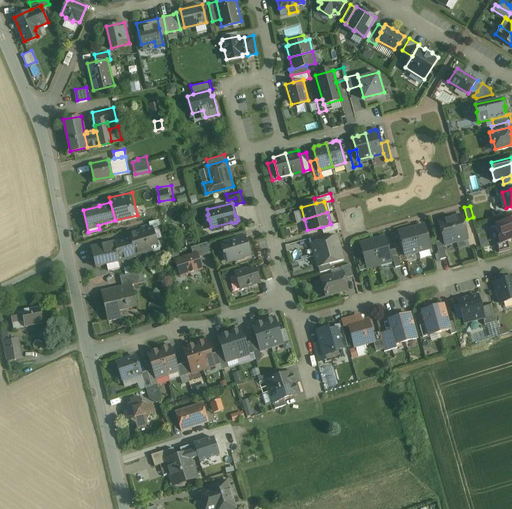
[(461,213),(450,216),(456,239),(468,236),(461,213)]
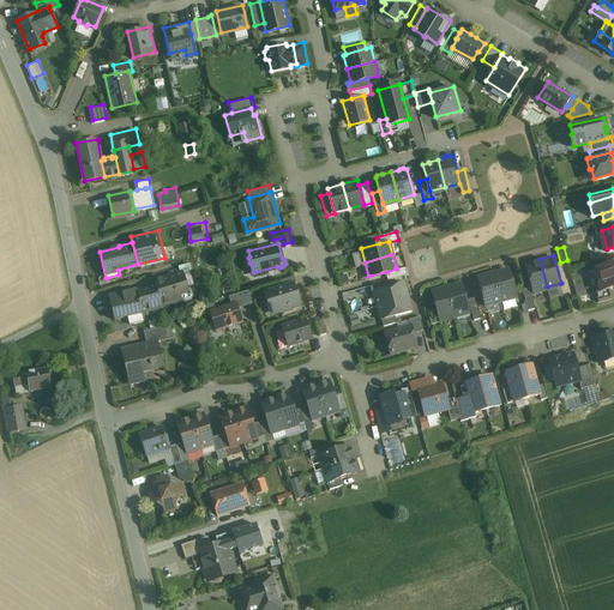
[(540,259),(525,263),(534,291),(547,287),(540,259)]
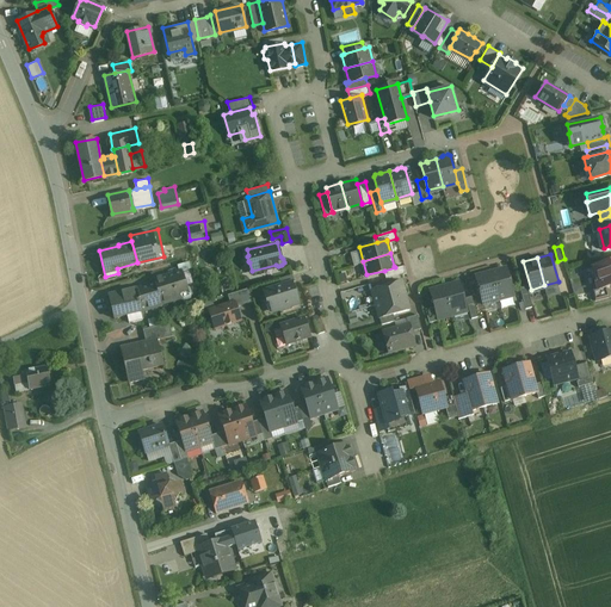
[(610,260),(592,266),(597,287),(597,289),(610,284),(610,260)]
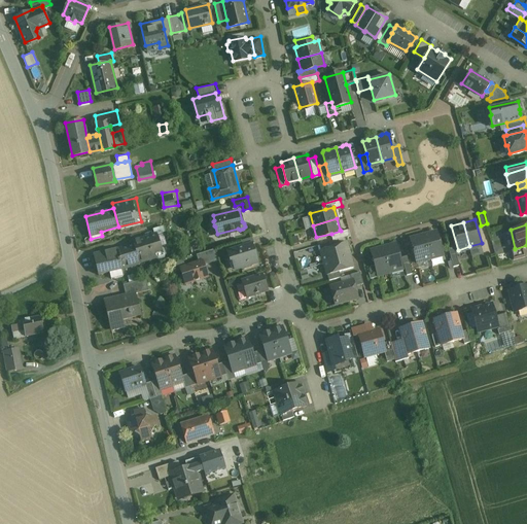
[(348,228),(340,230),(341,231),(331,234),(332,239),(350,235),(348,228)]
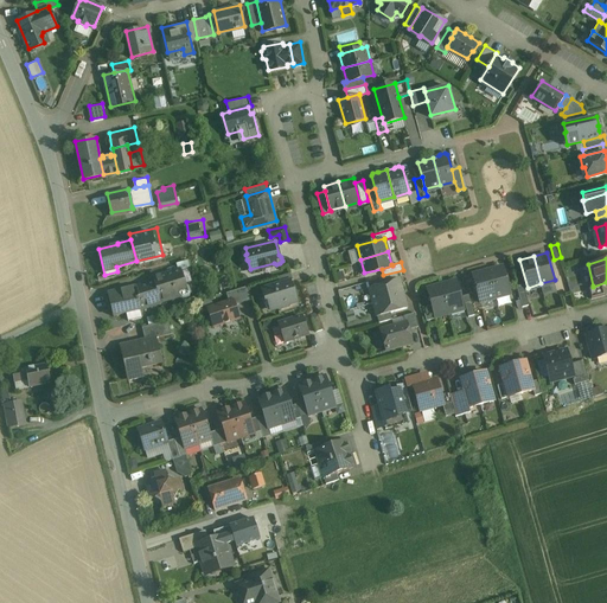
[(503,265),(500,264),(496,265),(494,267),(487,269),(496,296),(510,292),(503,265)]
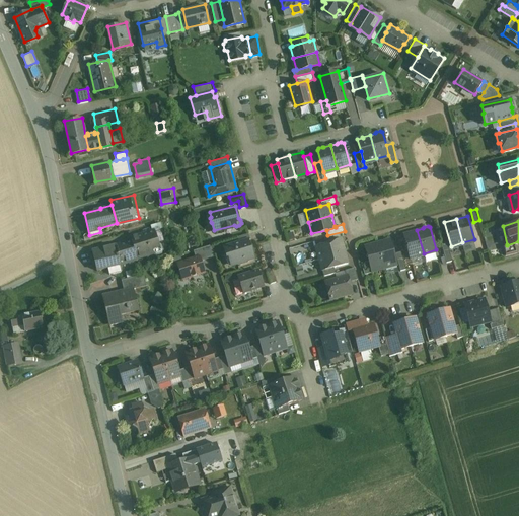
[(154,229),(131,236),(133,242),(138,256),(153,251),(156,253),(161,251),(163,248),(161,243),(158,241),(154,229)]
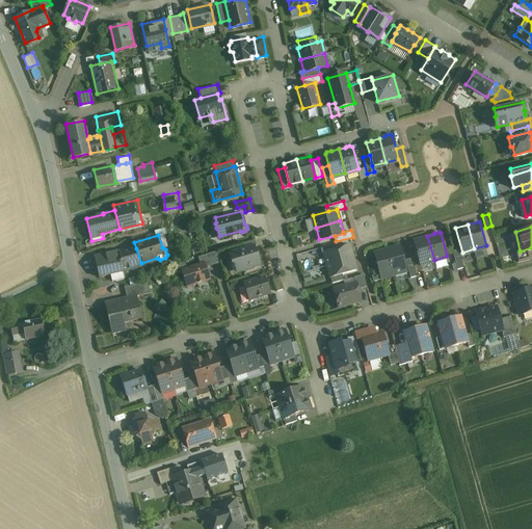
[(427,236),(421,237),(420,237),(416,238),(415,240),(421,263),(434,260),(427,236)]
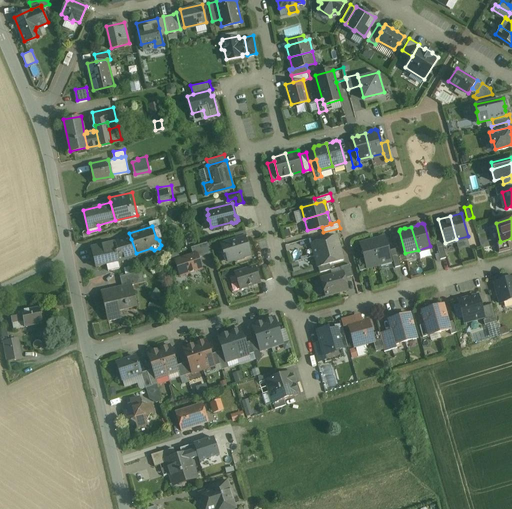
[(245,229),(234,232),(236,238),(245,235),(247,234),(245,229)]
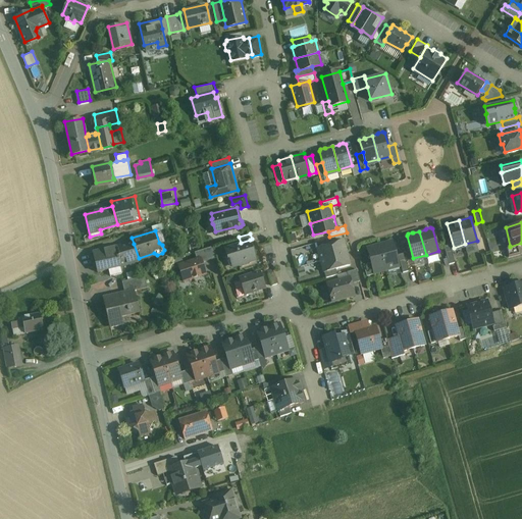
[(328,238),(316,241),(318,247),(329,244),(328,238)]
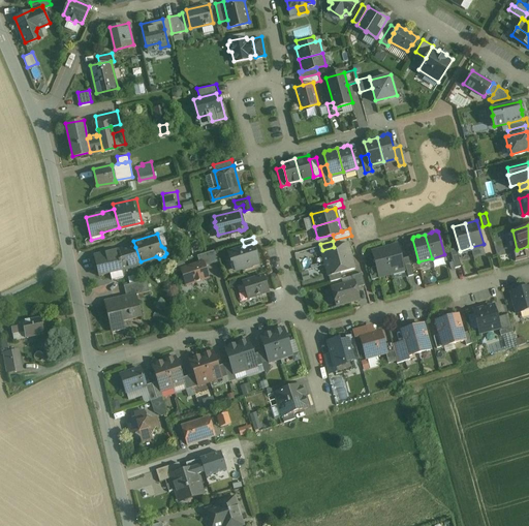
[(244,246),(228,250),(230,258),(232,257),(236,269),(245,266),(245,267),(251,265),(250,265),(258,261),(253,243),(244,246)]
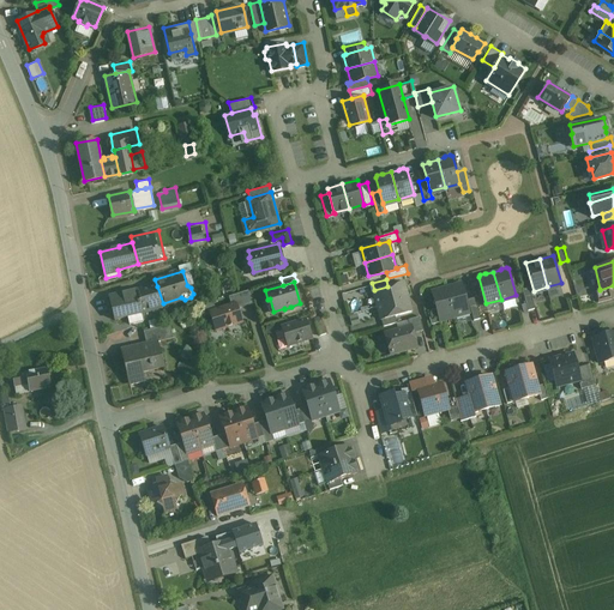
[(387,287),(374,290),(378,303),(408,295),(404,282),(387,287)]
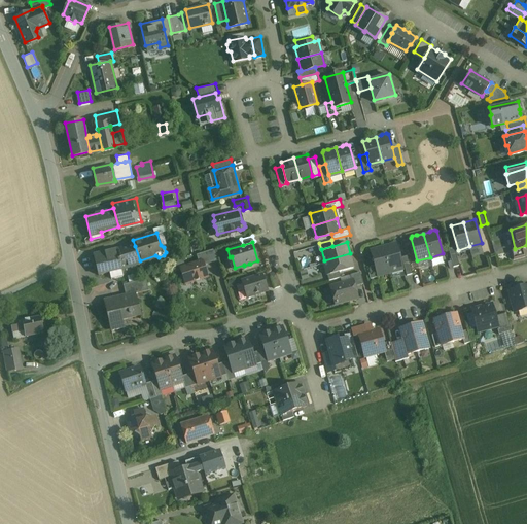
[(395,242),(384,245),(390,270),(402,267),(395,242)]
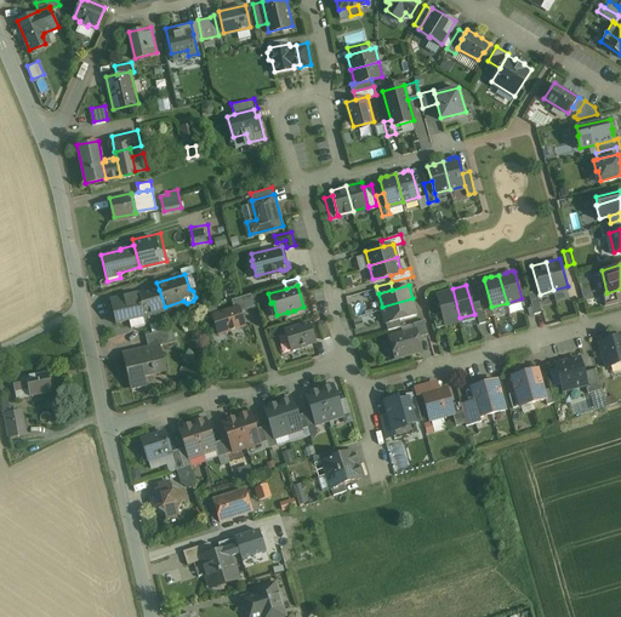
[(453,289),(445,291),(444,290),(439,291),(438,295),(442,310),(445,323),(446,323),(460,318),(453,289)]
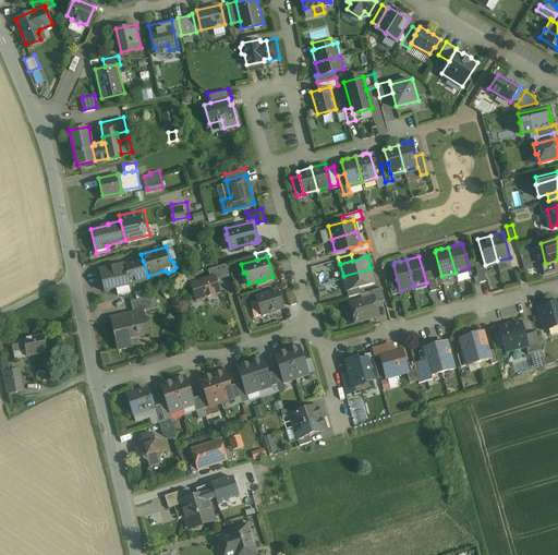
[(481,260),(475,262),(480,280),(486,279),(481,260)]
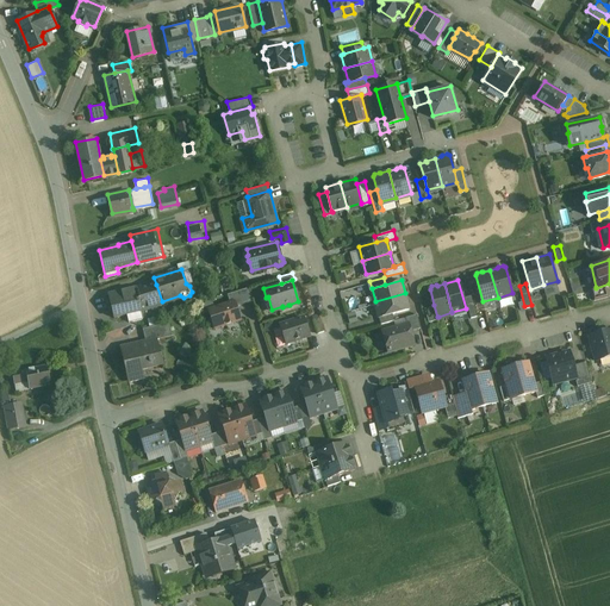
[(144,288),(143,285),(137,287),(139,303),(141,310),(150,306),(144,288)]
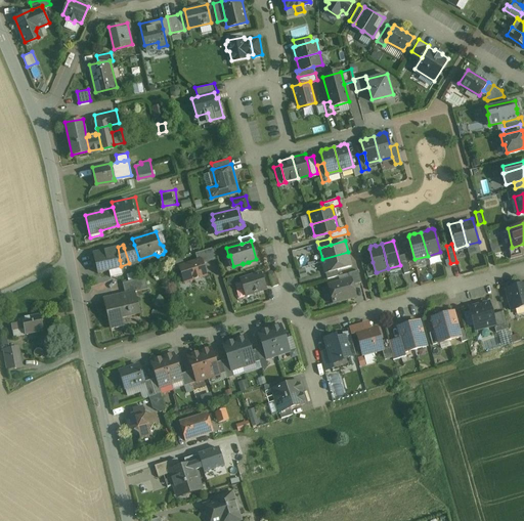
[(134,245),(124,248),(129,263),(139,260),(139,259),(134,245)]
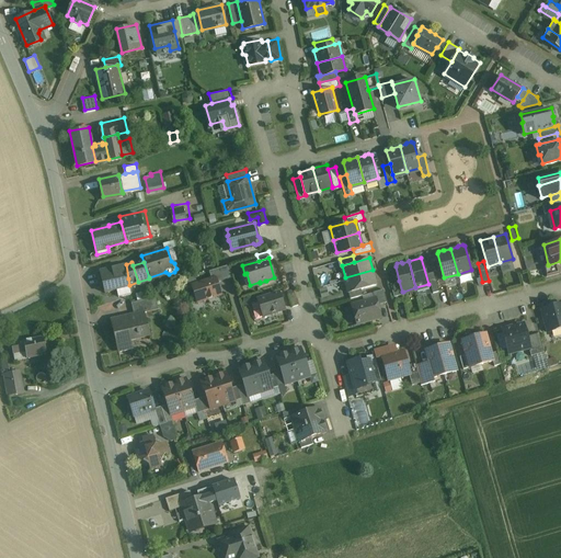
[(125,263),(101,270),(101,269),(100,270),(105,291),(116,287),(117,288),(129,285),(128,279),(126,264),(125,263)]
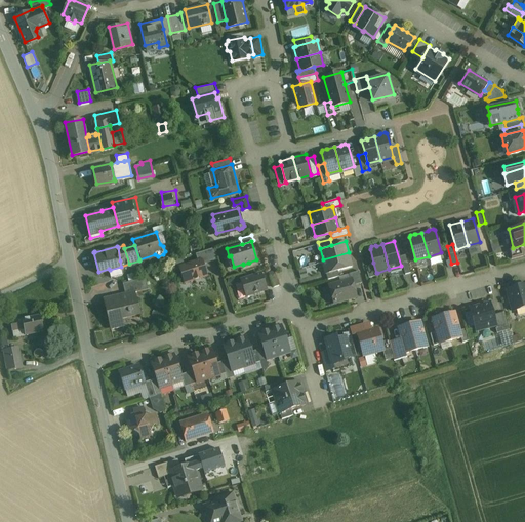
[(213,246),(196,252),(198,259),(202,258),(203,263),(217,257),(213,246)]
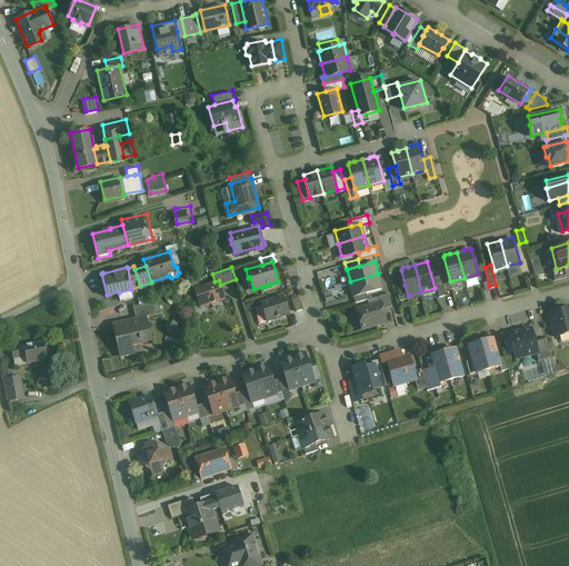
[(556,268),(551,269),(555,278),(567,275),(565,267),(556,269),(556,268)]
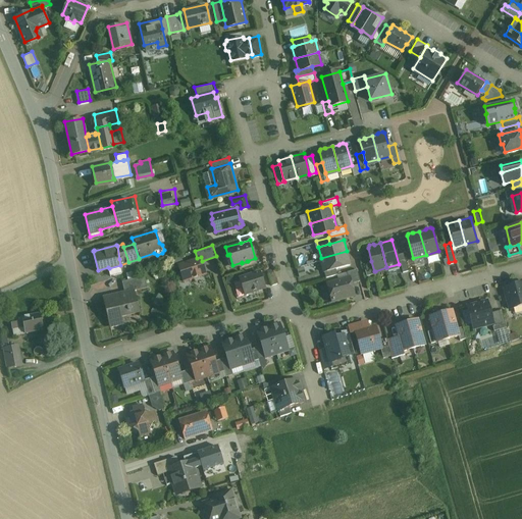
[(347,251),(321,258),(324,270),(336,267),(350,263),(347,251)]
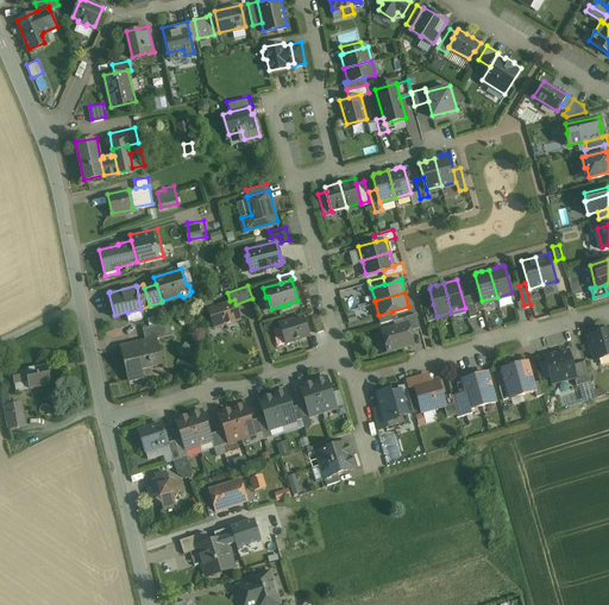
[(471,294),(464,295),(470,315),(477,314),(471,294)]
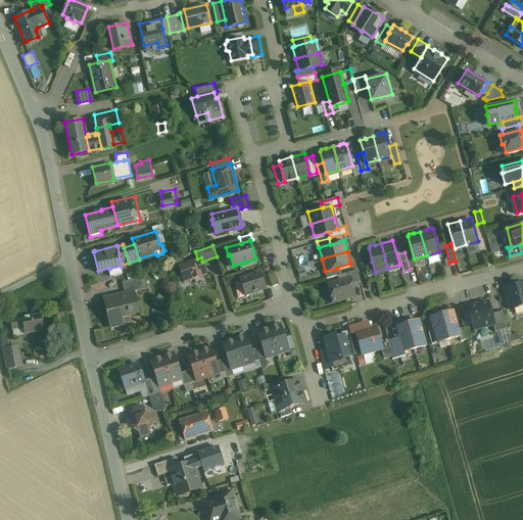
[(197,258),(179,265),(184,280),(206,273),(202,262),(201,257),(197,258)]
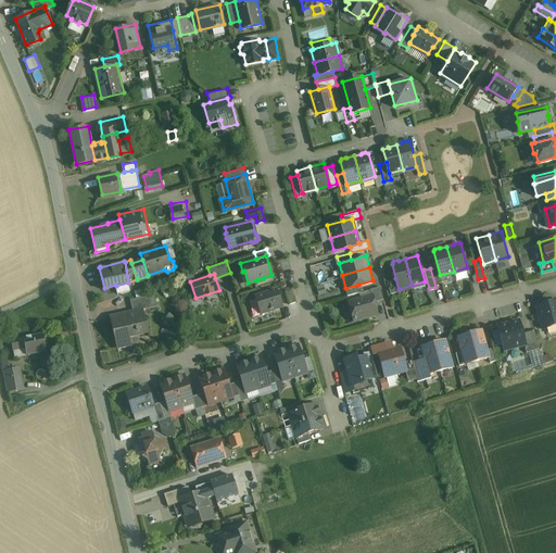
[(395,278),(387,280),(391,292),(400,290),(400,289),(399,289),(395,278)]
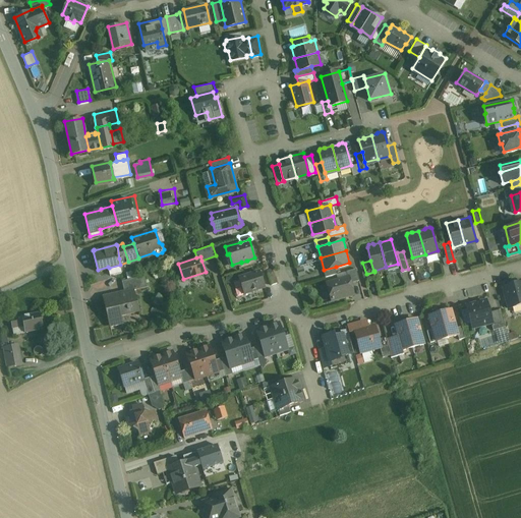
[(336,267),(324,270),(326,276),(337,272),(336,267)]
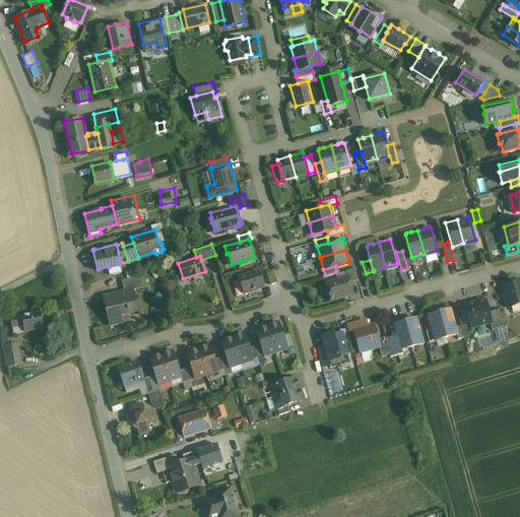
[(355,266),(345,269),(347,275),(348,275),(349,280),(359,278),(355,266)]
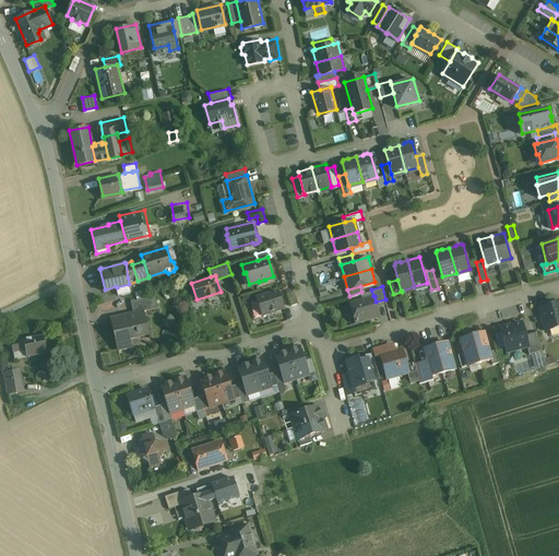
[(278,290),(257,296),(262,314),(284,306),(278,290)]
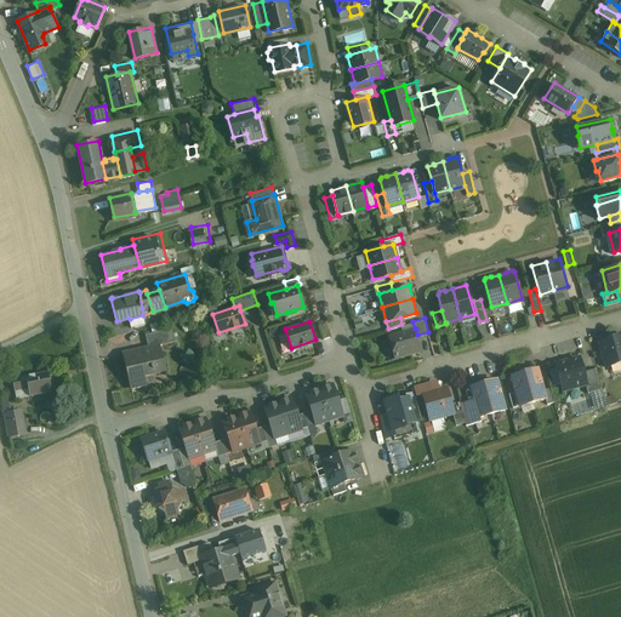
[(319,324),(324,337),(330,335),(326,321),(325,321),(319,324)]
